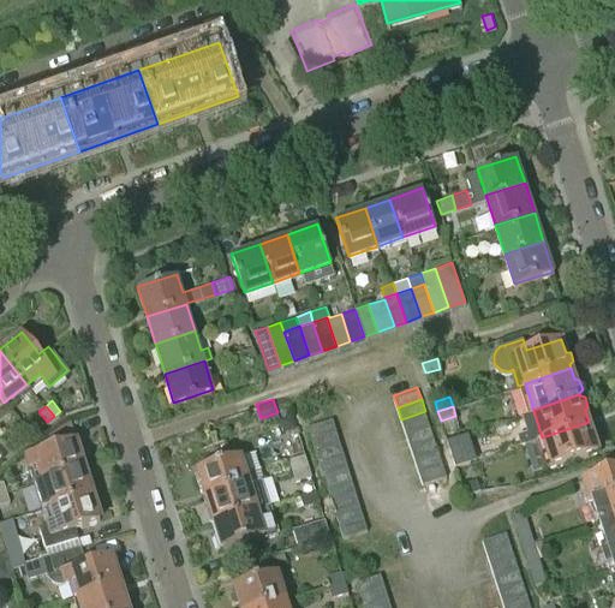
[(401,419),(406,431),(430,424),(425,411),(401,419)]
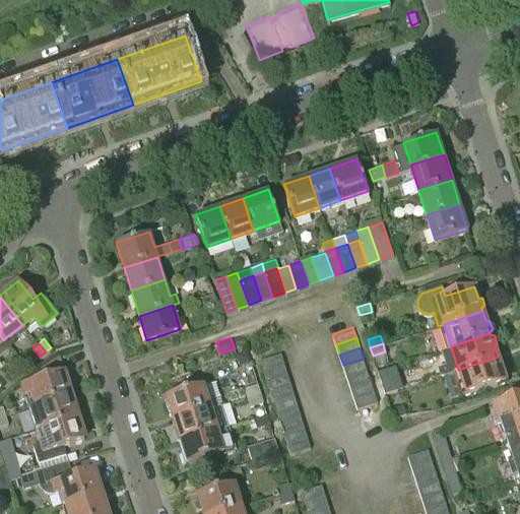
[(260,358),(264,369),(284,362),(281,351),(260,358)]
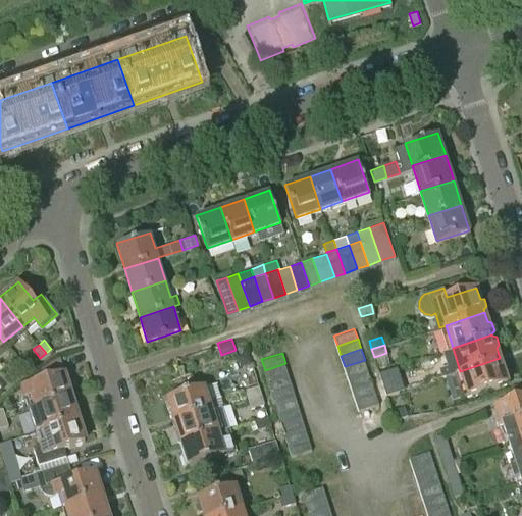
[(62,366),(59,355),(52,360),(46,363),(41,367),(43,371),(62,366)]
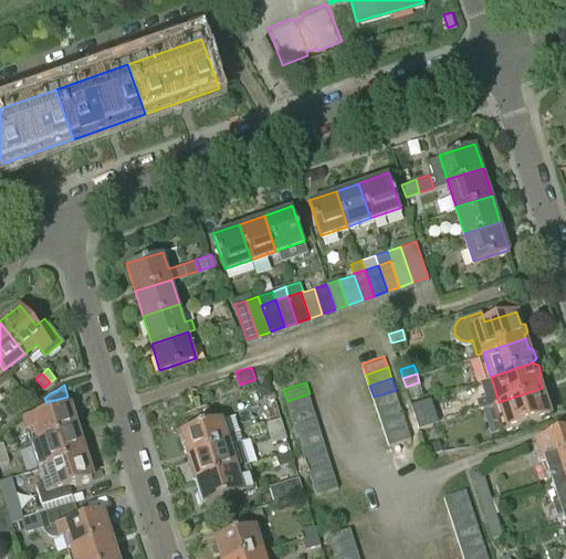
[(542,390),(542,388),(499,402),(507,428),(549,413),(546,403),(549,400),(547,391),(542,390)]
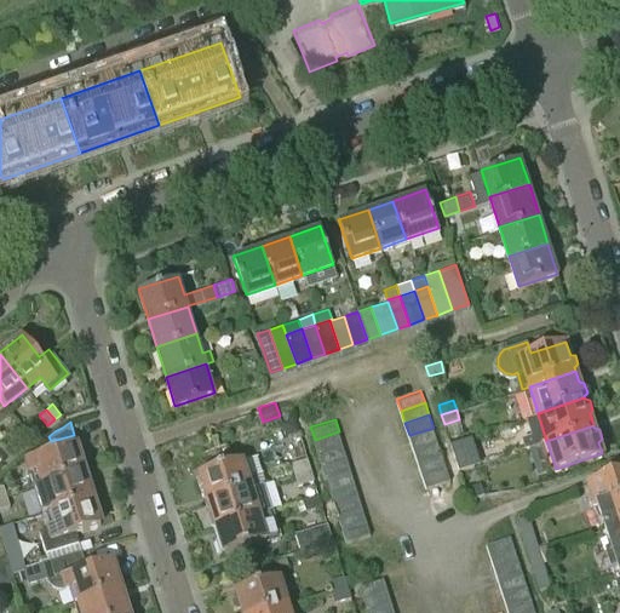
[(409,435),(413,448),(437,440),(434,428),(409,435)]
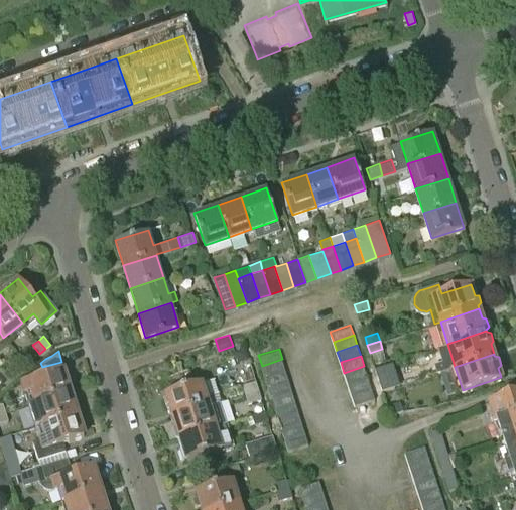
[(262,366),(265,376),(285,370),(282,359),(262,366)]
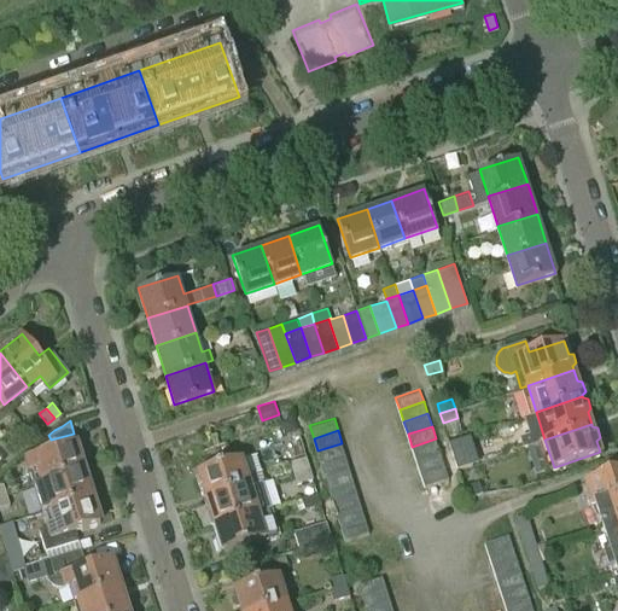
[(10,454),(17,448),(9,438),(1,443),(10,454)]
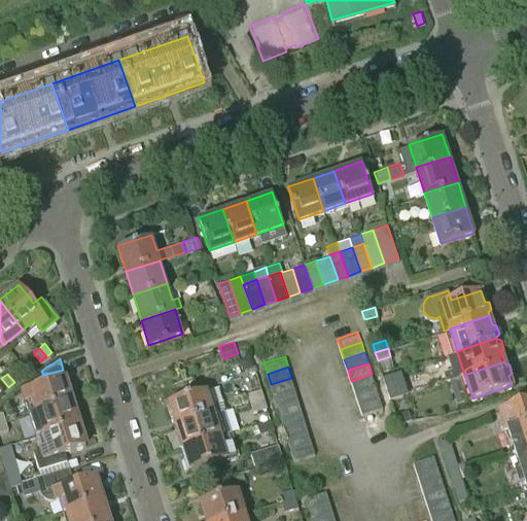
[(351,381),(354,391),(376,384),(372,374),(351,381)]
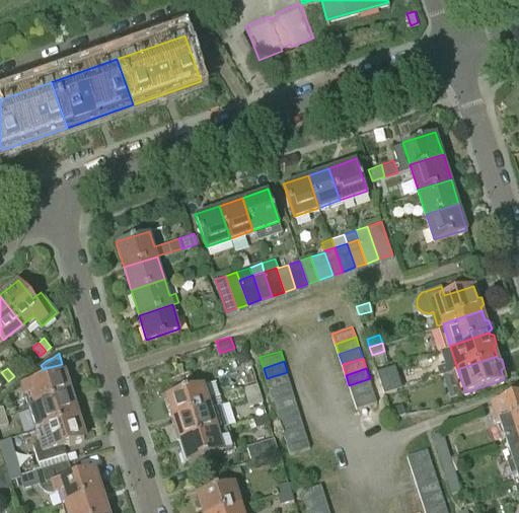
[(34,402),(70,391),(64,370),(21,383),(24,393),(31,391),(34,402)]
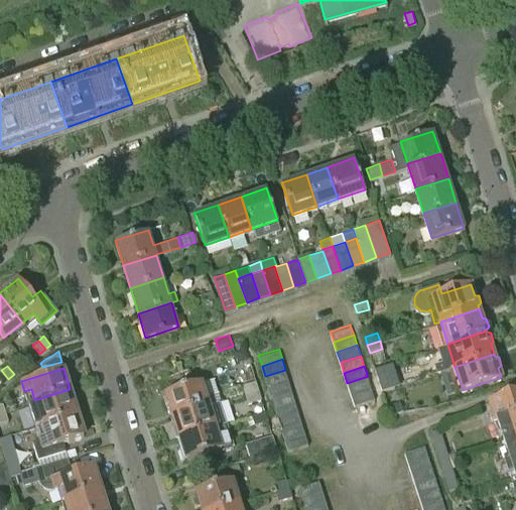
[(265,376),(268,386),(288,380),(285,370),(265,376)]
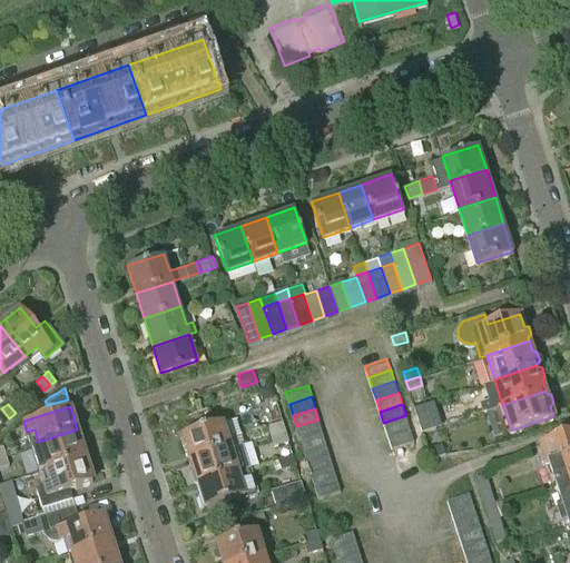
[(383,423),(387,434),(410,426),(406,415),(383,423)]
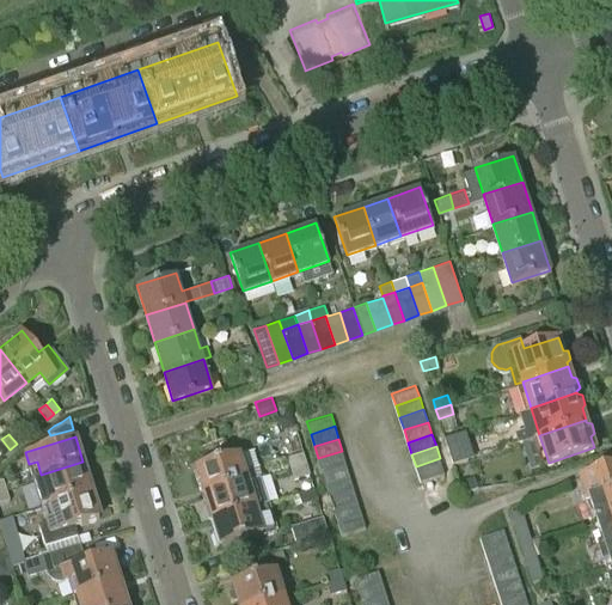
[(254,447),(238,452),(197,464),(197,469),(195,469),(199,481),(201,480),(204,490),(261,471),(254,447)]
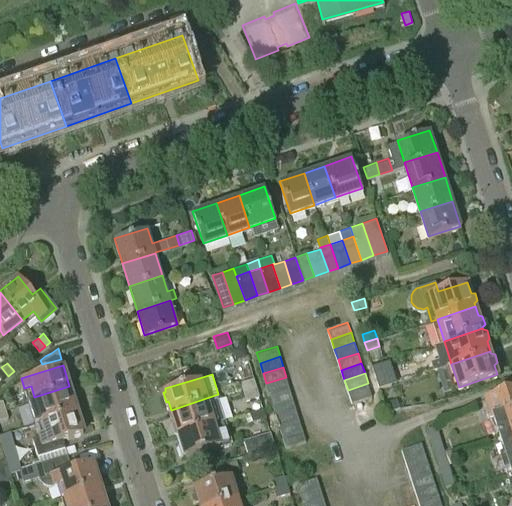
[(389,374),(376,378),(379,386),(391,382),(389,374)]
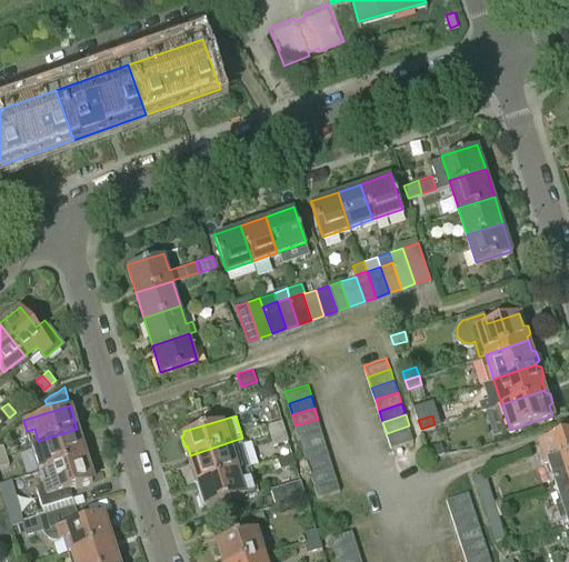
[(268,422),(270,432),(285,428),(281,418),(268,422)]
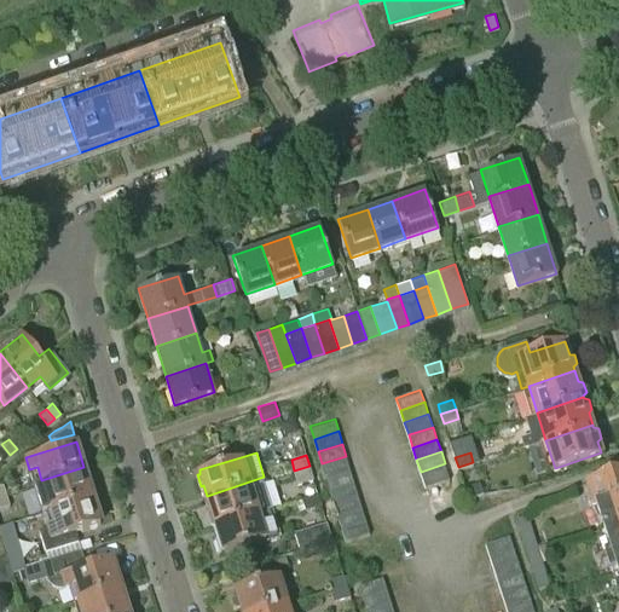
[(322,463),(325,477),(350,468),(346,456),(322,463)]
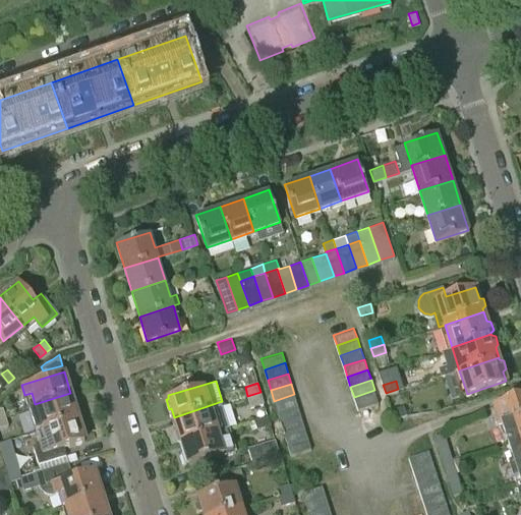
[(354,397),(357,407),(378,401),(374,390),(354,397)]
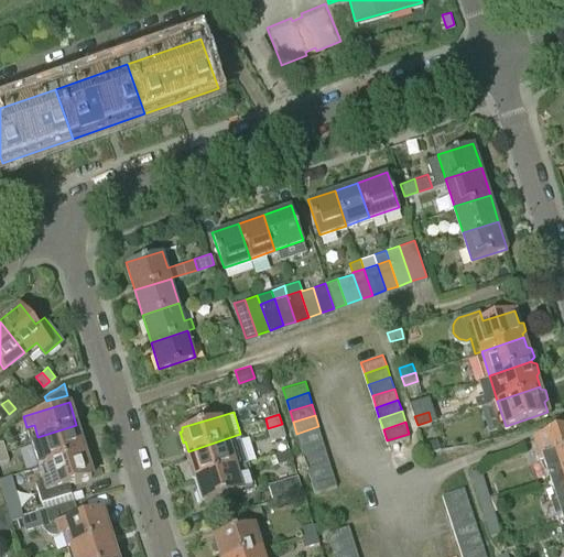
[(285,434),(282,424),(268,428),(271,438),(285,434)]
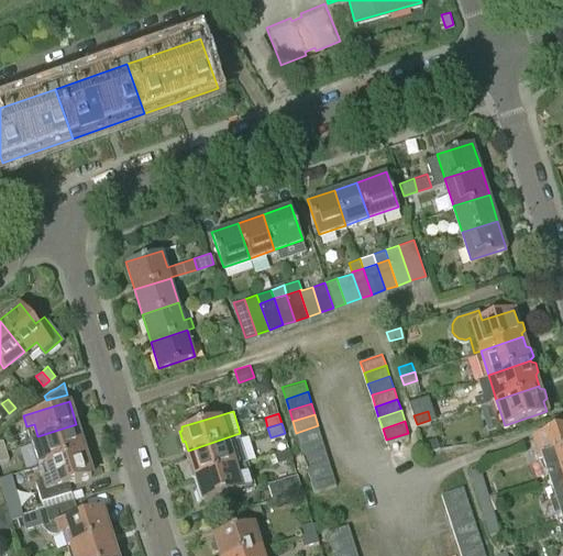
[(76,424),(37,436),(45,460),(84,448),(76,424)]
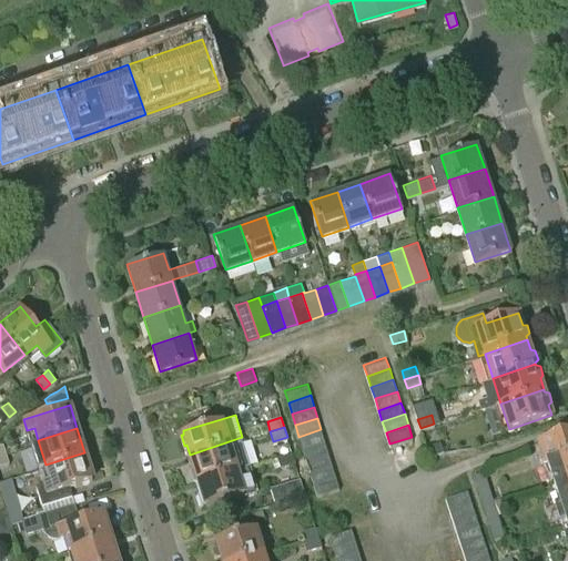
[(298,437),(302,448),(325,441),(321,429),(298,437)]
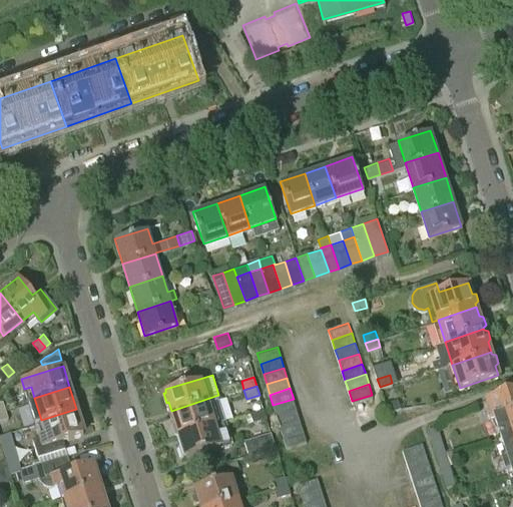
[(512,431),(512,389),(486,398),(488,406),(486,407),(490,419),(493,418),(499,436),(512,431)]
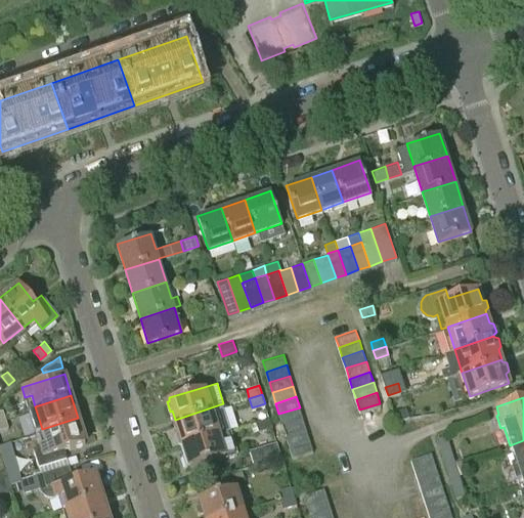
[(223,403),(175,420),(178,431),(176,432),(179,441),(181,440),(183,444),(218,432),(229,429),(223,406),(224,405),(223,403)]
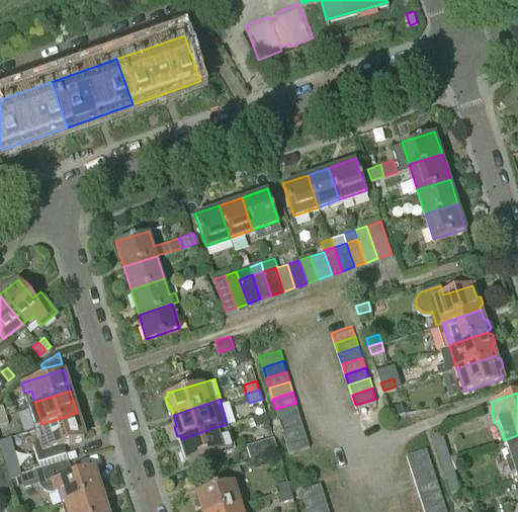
[(275,409),(279,419),(299,413),(296,403),(275,409)]
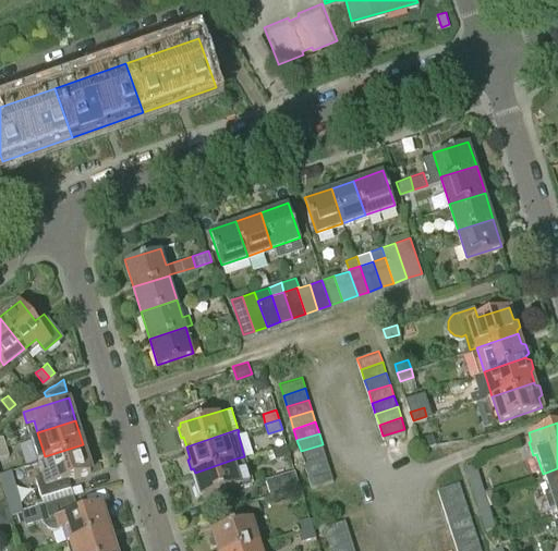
[(432,433),(419,437),(422,447),(435,442),(432,433)]
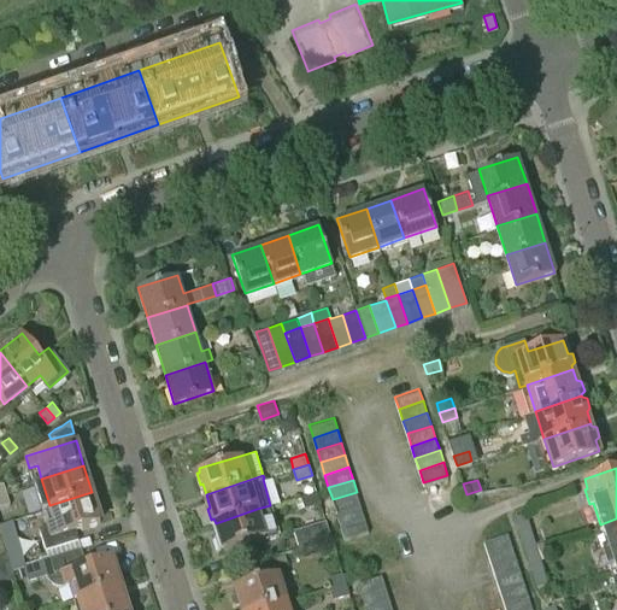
[(0,492),(0,504),(10,500),(6,491),(0,492)]
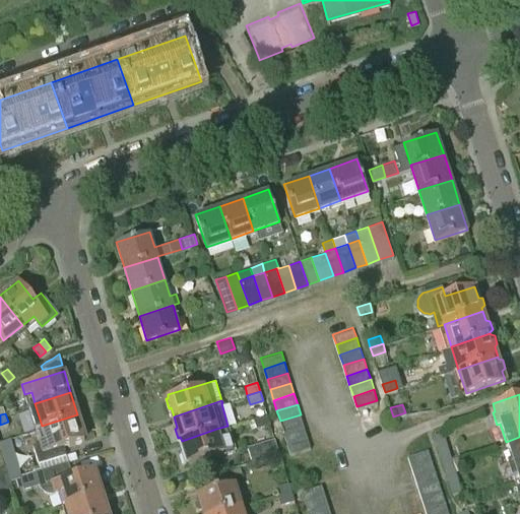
[(269,422),(267,413),(254,418),(257,426),(269,422)]
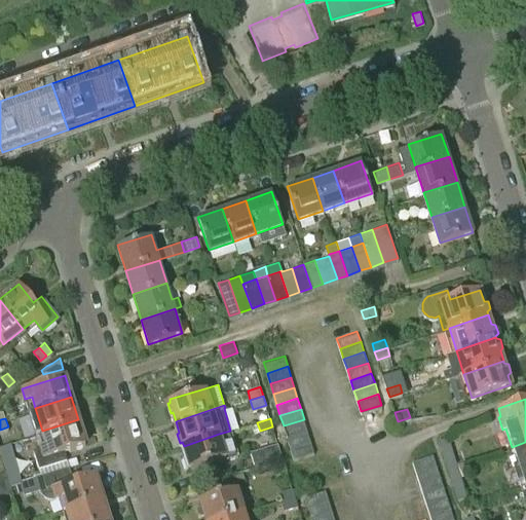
[(43,456),(85,443),(78,419),(42,431),(36,433),(43,456)]
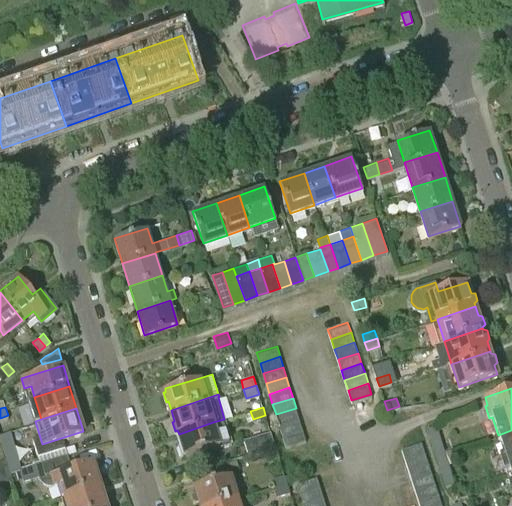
[(276,414),(279,425),(299,419),(296,408),(276,414)]
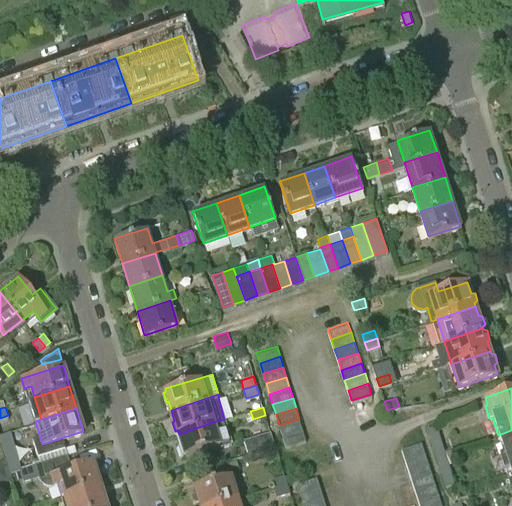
[(279,425),(282,435),(302,429),(299,419),(279,425)]
